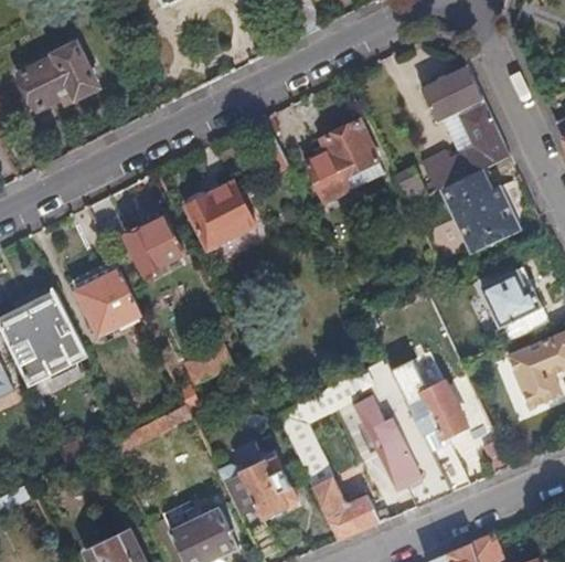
[(99,87),(77,44),(55,54),(56,57),(22,74),(40,109),(74,93),(77,98),(99,87)]
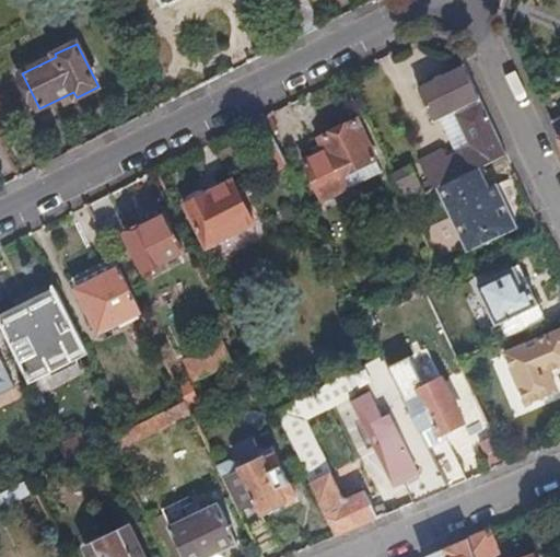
[(478,166),(505,153),(464,64),(418,86),(433,120),(438,117),(453,111),(470,147),(455,154),(446,158),(443,151),(420,162),(433,188),(436,187),(478,166)]
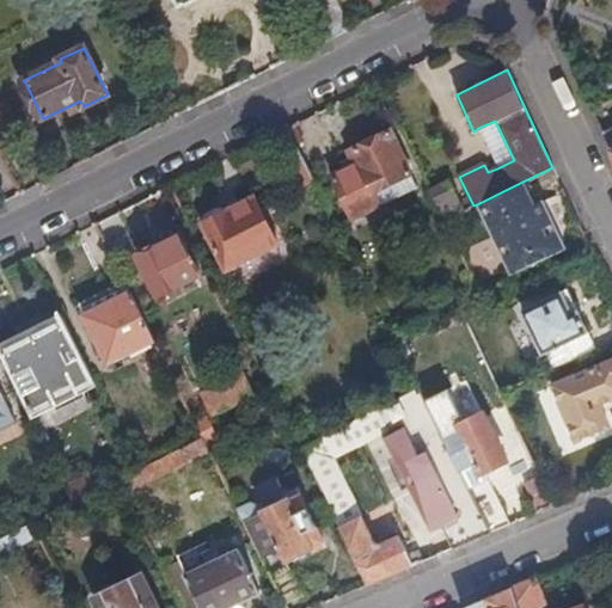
[(151,109),(159,124),(173,116),(170,108),(166,100),(151,109)]
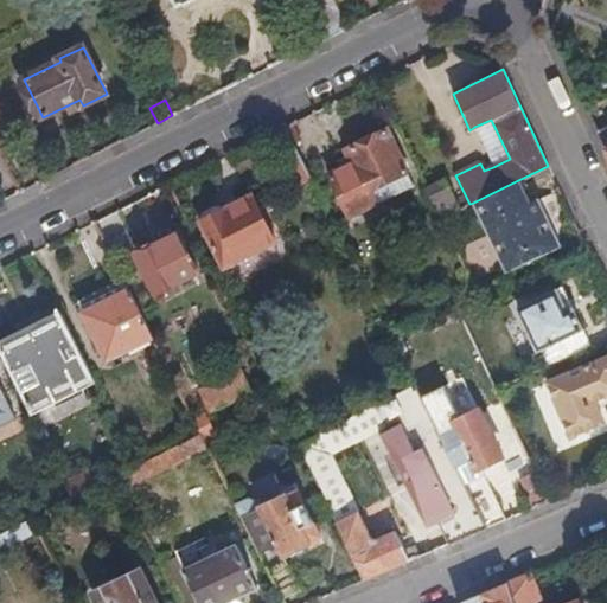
[(168,107),(172,115),(180,111),(176,103),(168,107)]
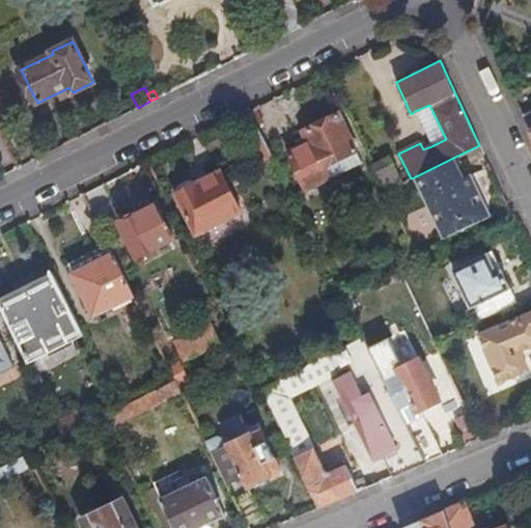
[(0,121),(9,117),(0,101),(0,121)]
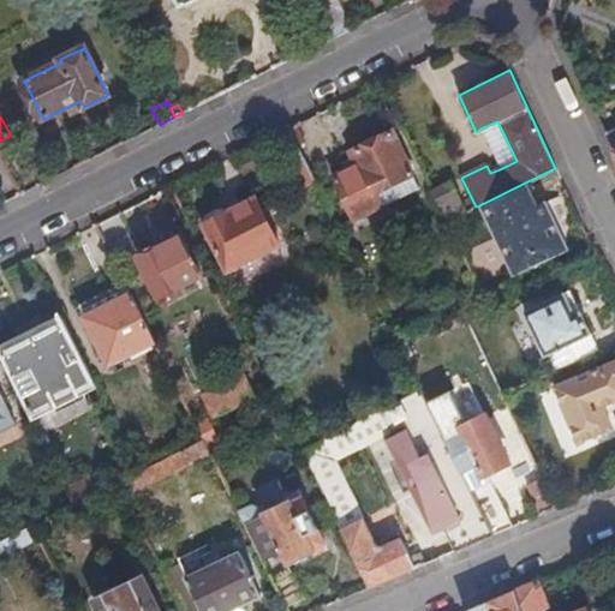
[(497,121),(481,129),(500,169),(517,161),(497,121)]
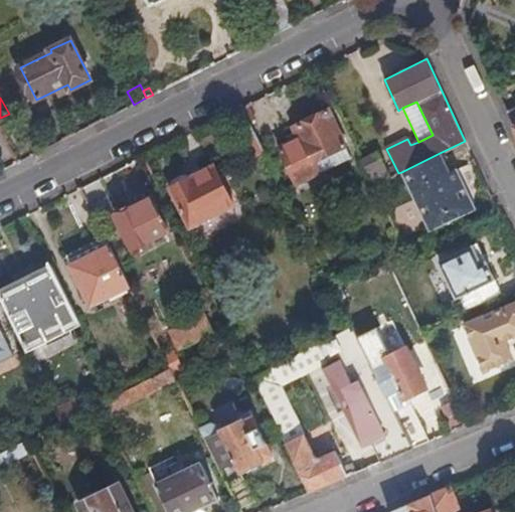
[(344,144),(326,109),(293,126),(298,137),(279,147),(297,182),(319,172),(313,160),(344,144)]
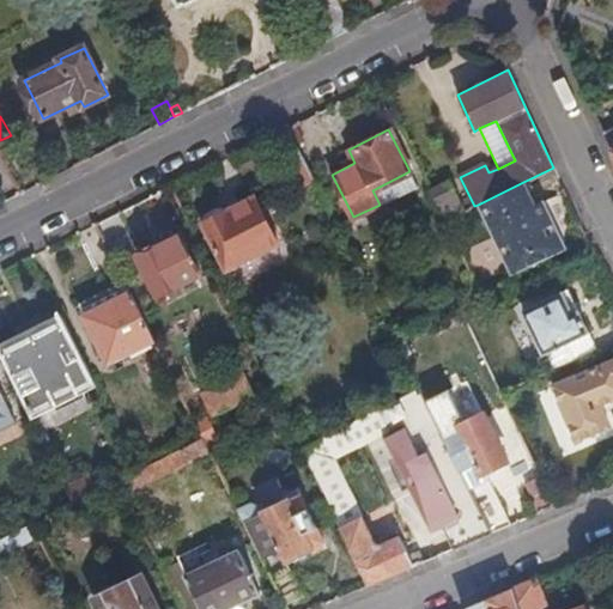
[(380,205),(417,186),(410,171),(372,190),(380,205)]
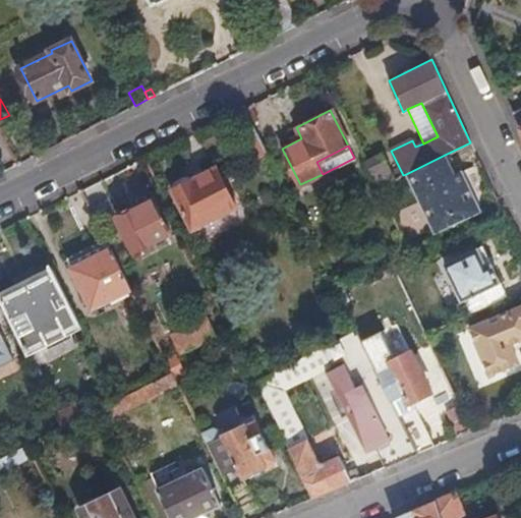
[(454,174),(445,155),(406,174),(411,185),(417,187),(415,193),(419,202),(432,206),(440,223),(447,221),(449,225),(464,218),(462,213),(477,206),(465,179),(457,182),(454,174)]
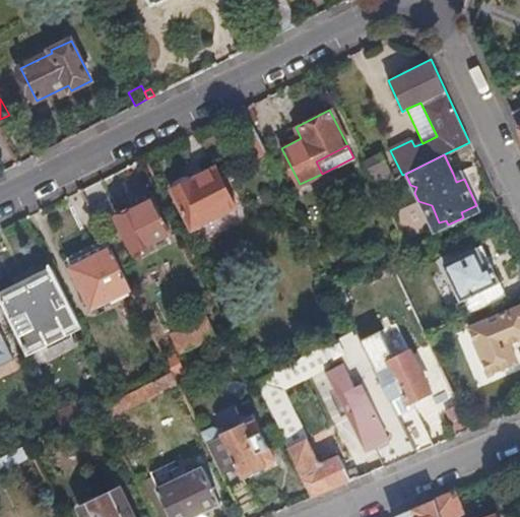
[(366,163),(378,187),(392,180),(380,155),(366,163)]
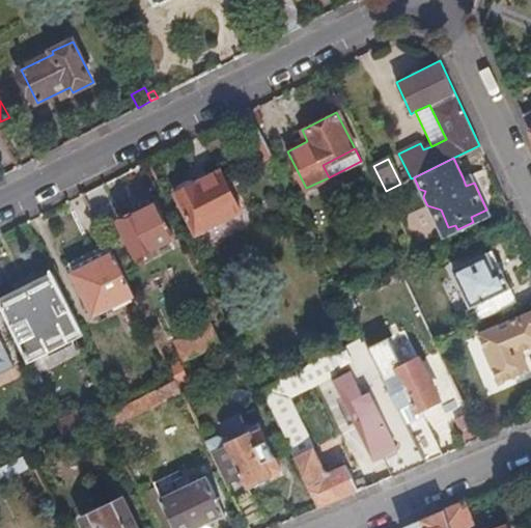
[(175,193),(195,234),(241,211),(220,170),(175,193)]
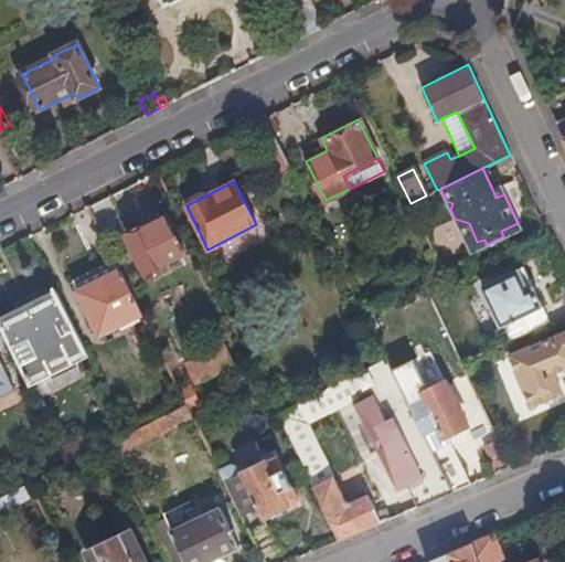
[(500,186),(492,189),(496,198),(504,194),(500,186)]
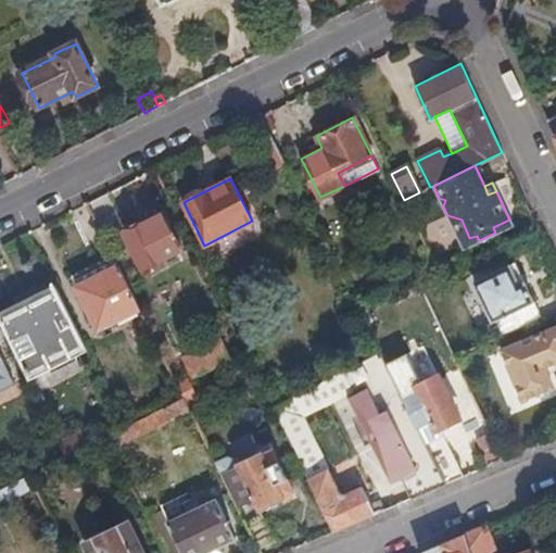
[(124,231),(142,267),(179,248),(161,212),(124,231)]
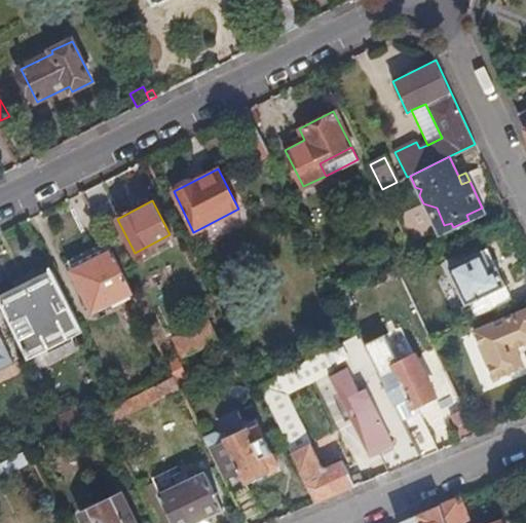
[(437,208),(423,203),(438,234),(453,227),(451,223),(444,225),(437,208)]
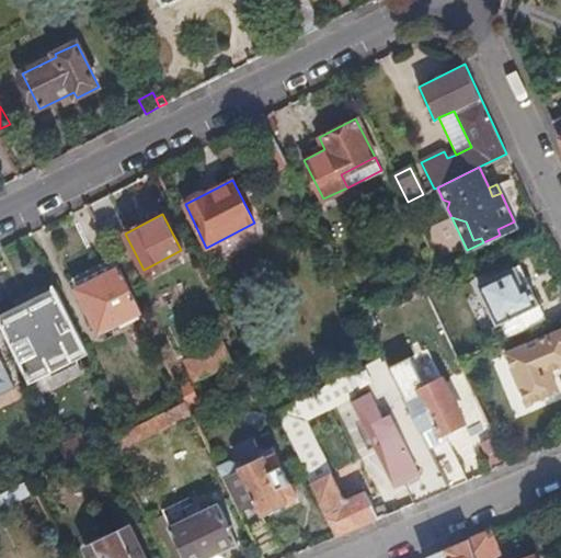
[(516,227),(514,221),(497,229),(500,235),(516,227)]
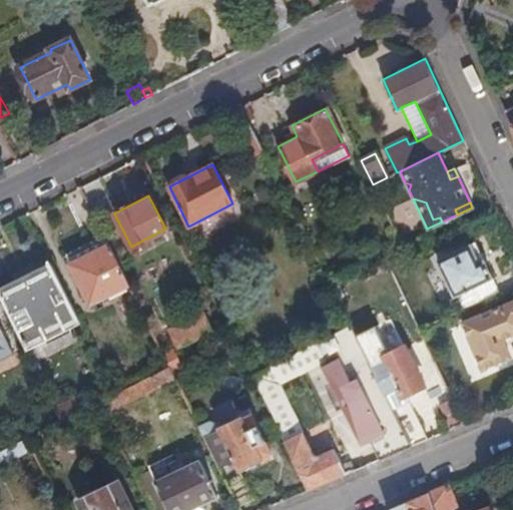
[(128,285),(104,235),(64,255),(89,304),(128,285)]
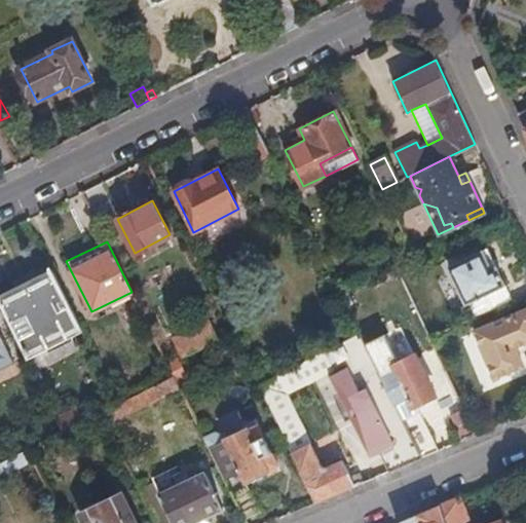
[(489,264),(494,262),(487,248),(483,251),(489,264)]
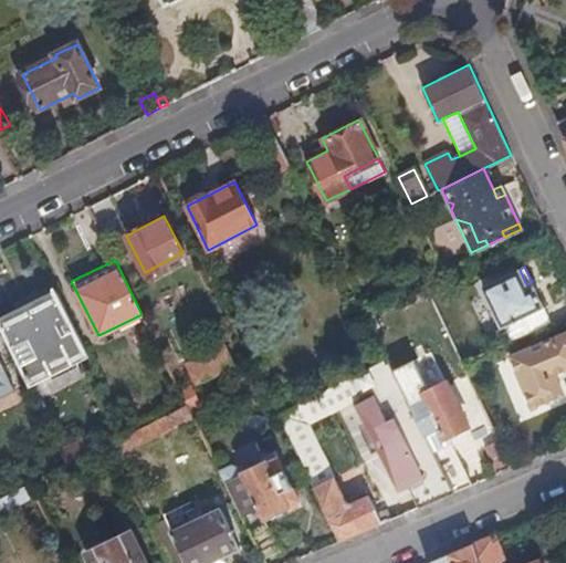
[(525,335),(551,324),(532,282),(526,284),(520,270),(482,288),(502,327),(504,325),(509,333),(522,326),(525,335)]
